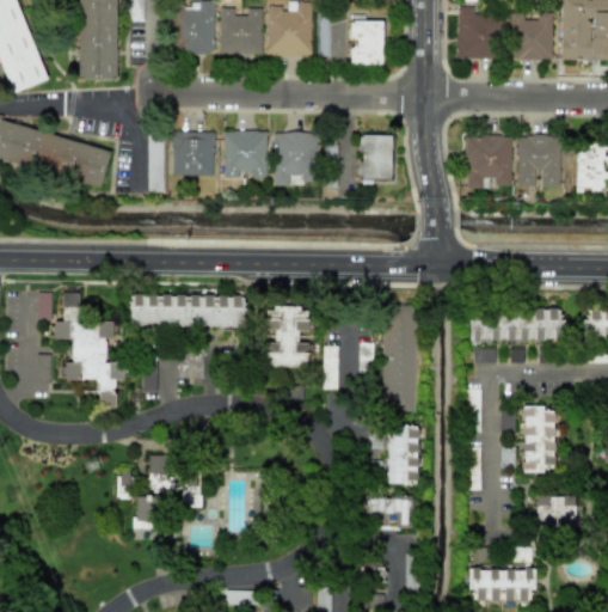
[(117,80),(118,0),(79,0),(79,79),(117,80)]
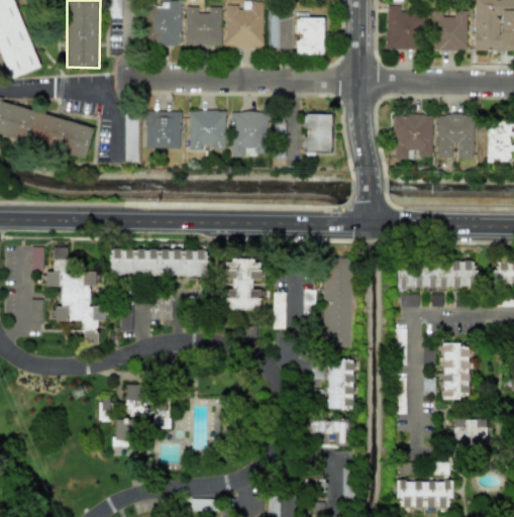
[(475,0),(475,50),(513,50),(513,0),(475,0)]
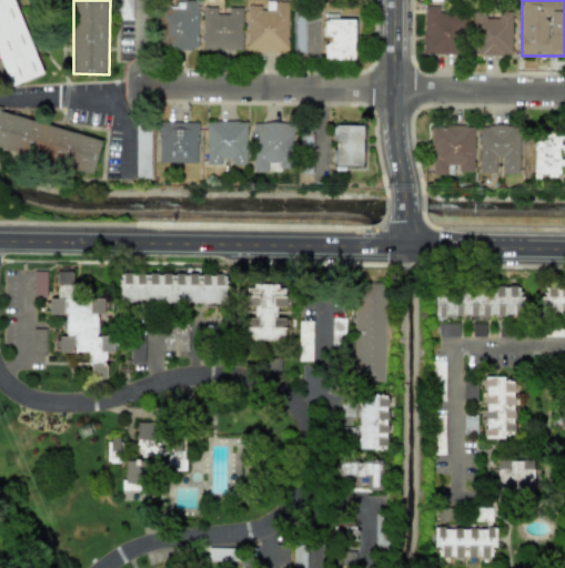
[(200,50),(201,1),(180,1),(179,7),(165,7),(164,49),(200,50)]
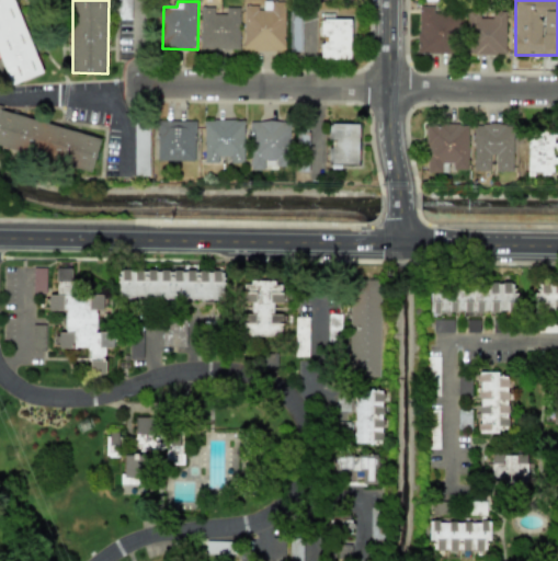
[(246,6),(247,52),(287,50),(286,1),(263,1),(263,6),(246,6)]
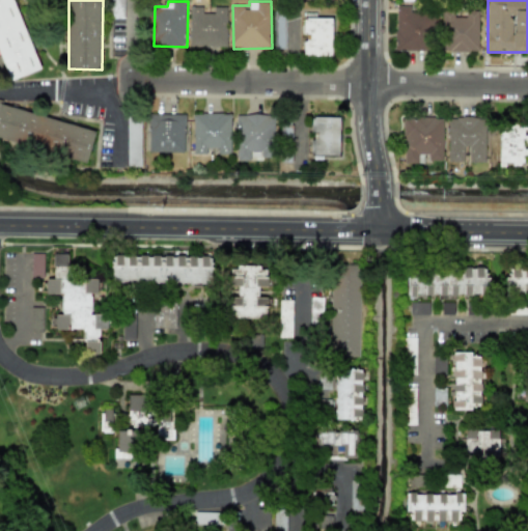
[(229,6),(216,6),(216,14),(205,14),(205,7),(192,6),(191,47),(228,48),(229,6)]
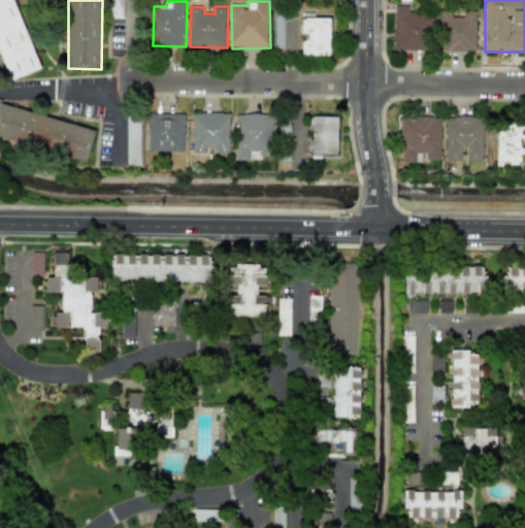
[(432,51),(433,12),(409,11),(409,6),(396,6),(395,50),(432,51)]
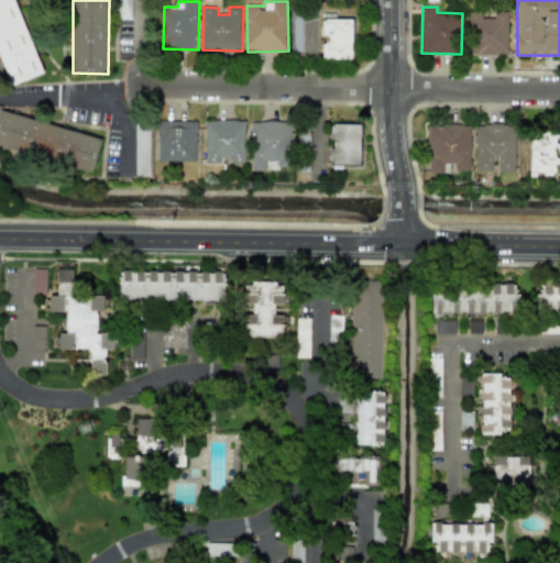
[(509,11),(496,11),(496,18),(484,18),(484,12),(471,12),(472,55),(511,54),(509,11)]
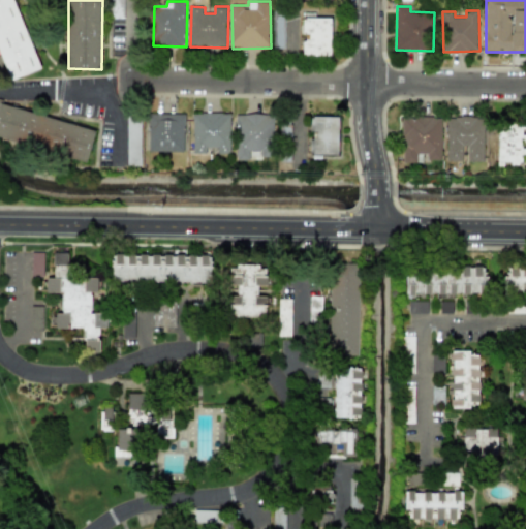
[(285,49),(286,12),(277,12),(276,49),(285,49)]
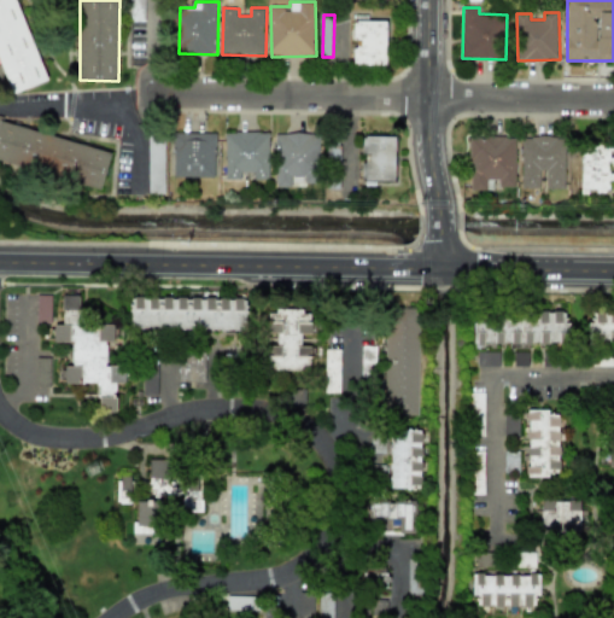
[(354,65),(387,65),(389,22),(355,21),(354,65)]
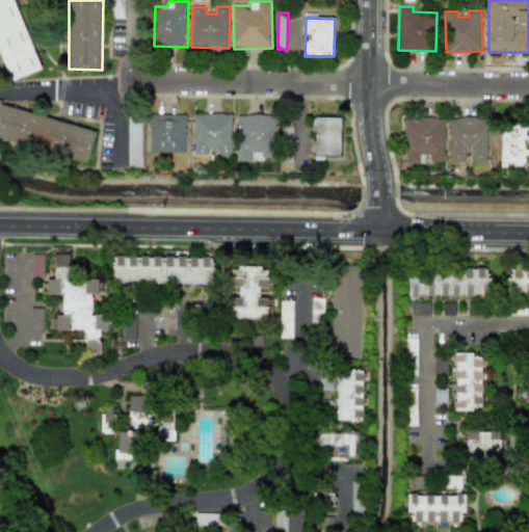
[(186,153),(187,114),(152,113),(151,152),(186,153)]
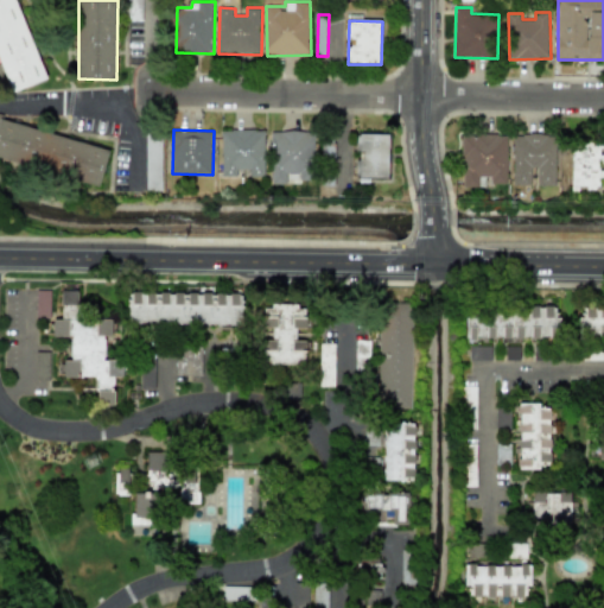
[(266,177),(266,131),(223,130),(223,177),(239,178),(239,170),(252,170),(250,177),(266,177)]
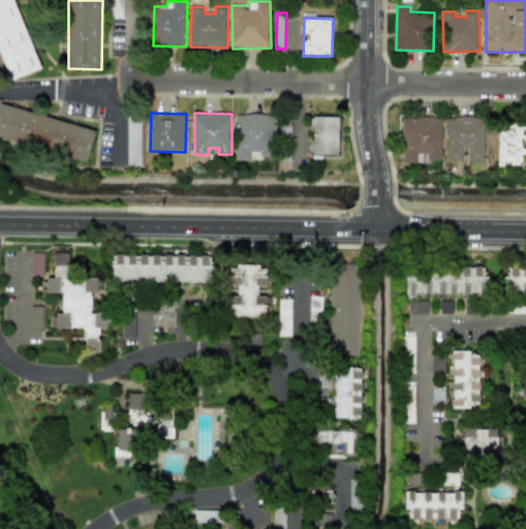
[(238,159),(251,159),(251,151),(263,151),(263,157),(274,157),(274,115),(238,115),(238,159)]
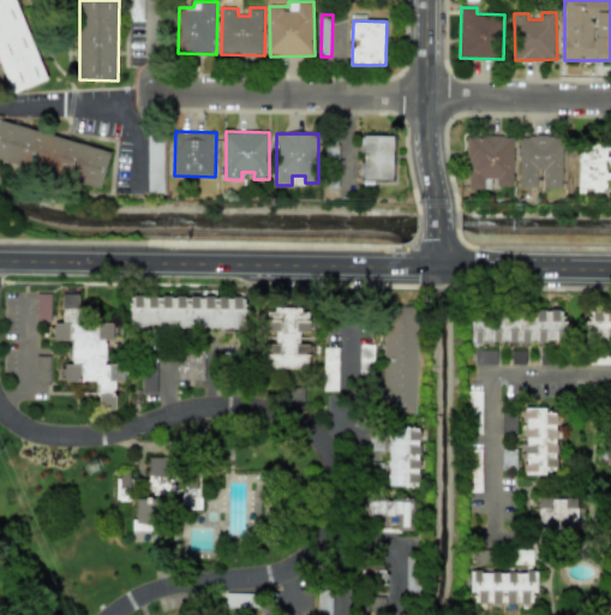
[(515,136),(469,135),(468,189),(495,190),(495,186),(514,186),(515,136)]
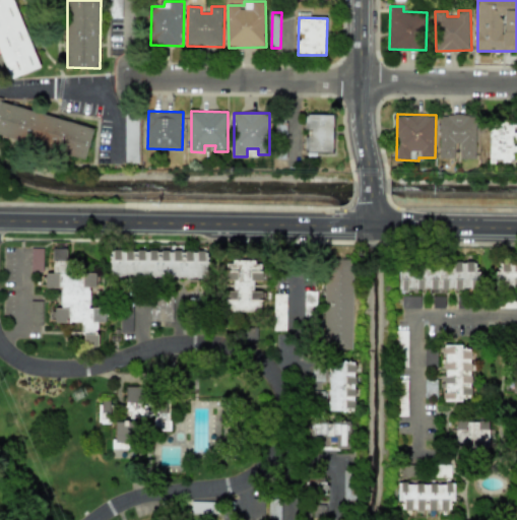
[(140,115),(127,115),(126,163),(140,164),(140,115)]
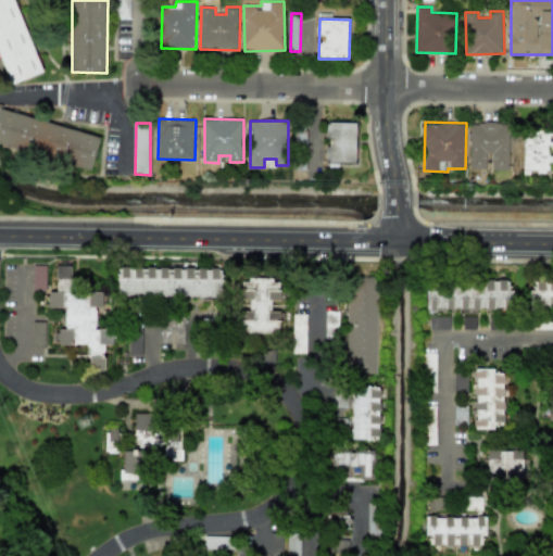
[(357,123),(328,123),(327,143),(327,166),(340,167),(340,162),(356,162),(357,123)]
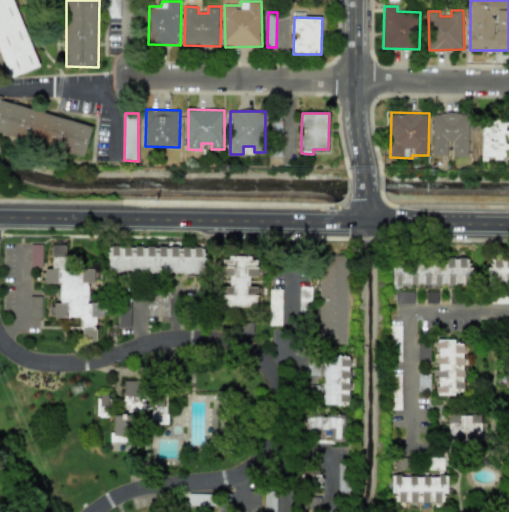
[(470,113),(434,113),(434,156),(449,156),(449,141),(453,141),(453,156),(470,156),(470,113)]
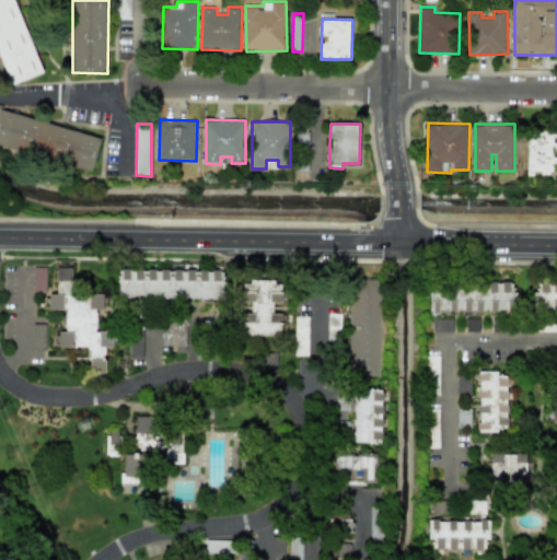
[(529,176),(556,176),(556,132),(529,132),(529,176)]
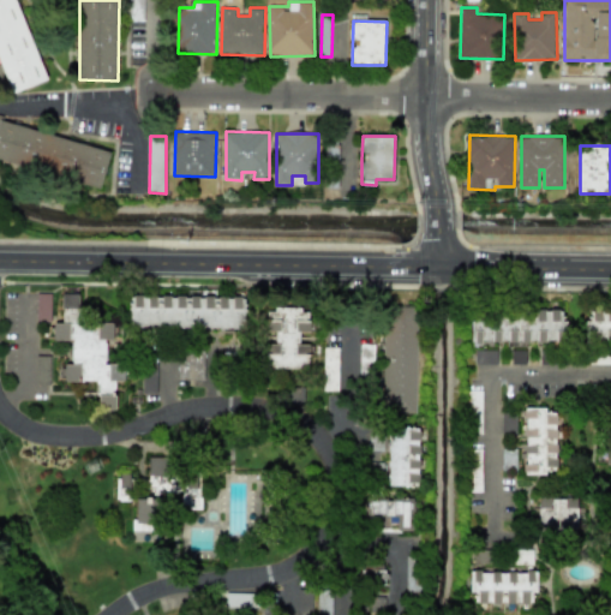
[(81,294),(66,294),(66,309),(81,309),(81,294)]
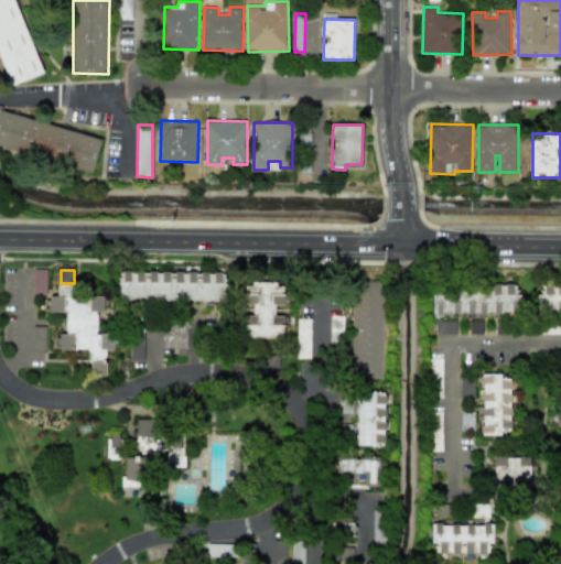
[(121,301),(226,301),(226,272),(121,272),(121,301)]
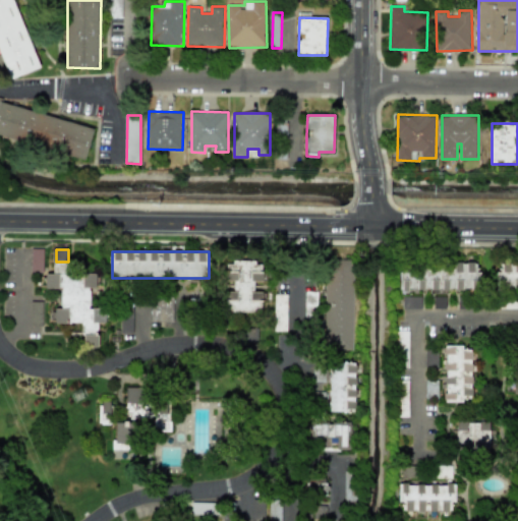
[(354,350),(356,259),(328,259),(326,349),(354,350)]
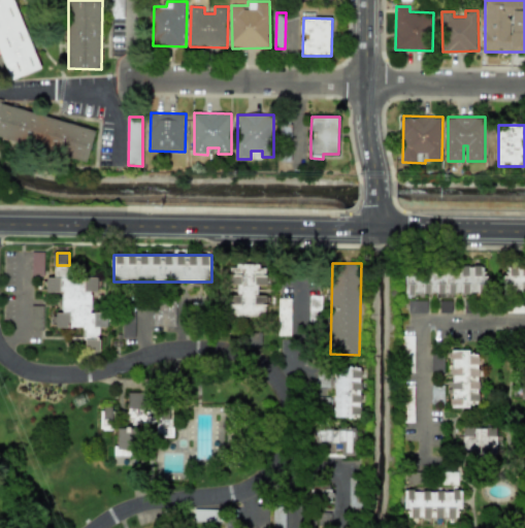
[(267,317),(267,296),(258,295),(259,285),(267,286),(267,266),(233,265),(232,296),(231,296),(230,316),(267,317)]
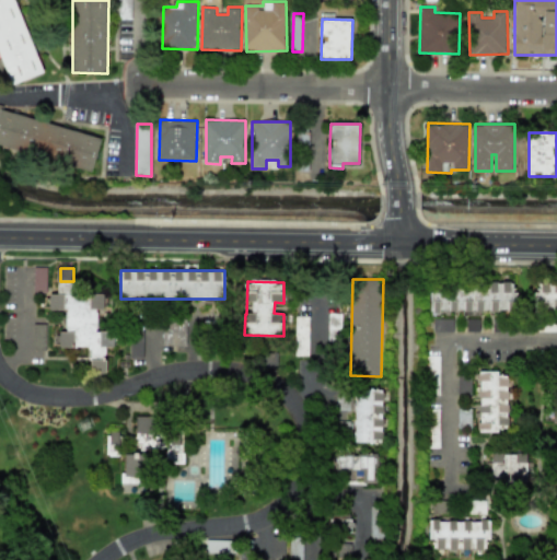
[(556,281),(536,282),(536,310),(556,310),(556,281)]
